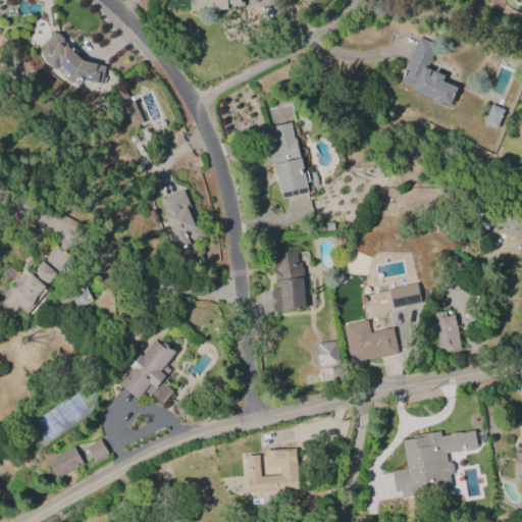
[(190,11),(189,0),(243,0),(243,5),(227,6),(227,9),(218,9),(218,11),(205,11),(205,10),(190,11)]
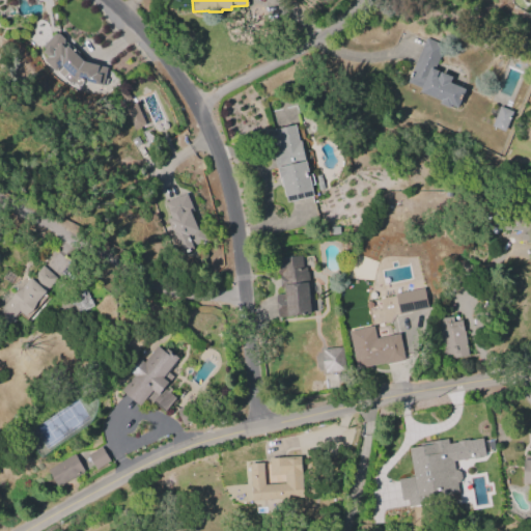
[(77,87),(74,84),(71,86),(55,71),(54,72),(43,60),(47,56),(43,52),(45,50),(40,47),(54,34),(59,34),(63,38),(64,40),(66,43),(64,45),(65,47),(66,46),(82,61),(107,67),(104,78),(108,79),(106,85),(103,84),(102,86),(83,81),(77,87)]
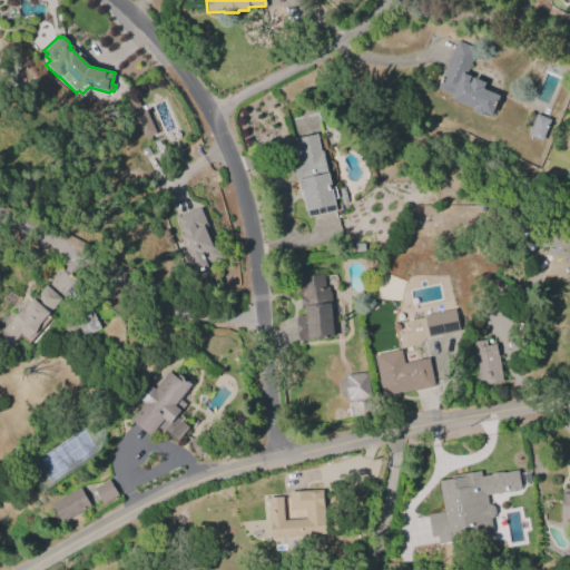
[(457,41),(475,49),(464,75),(469,77),(467,82),(469,84),(472,78),(483,82),(481,89),(498,96),(490,115),(483,112),(481,116),(471,110),(472,108),(464,105),(464,106),(458,102),(458,101),(450,98),(451,96),(435,89),(457,41)]
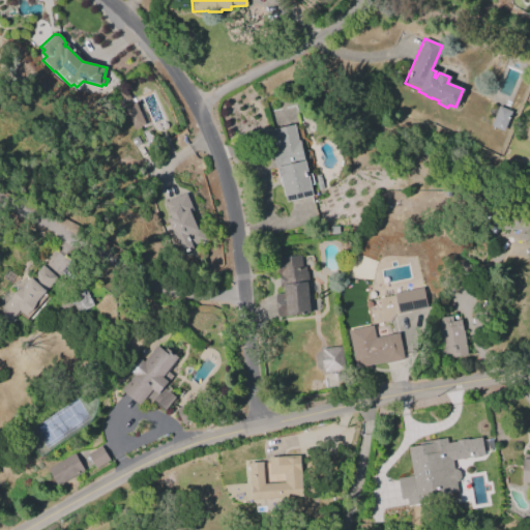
[(122,108),(135,102),(144,124),(131,129),(122,108)]
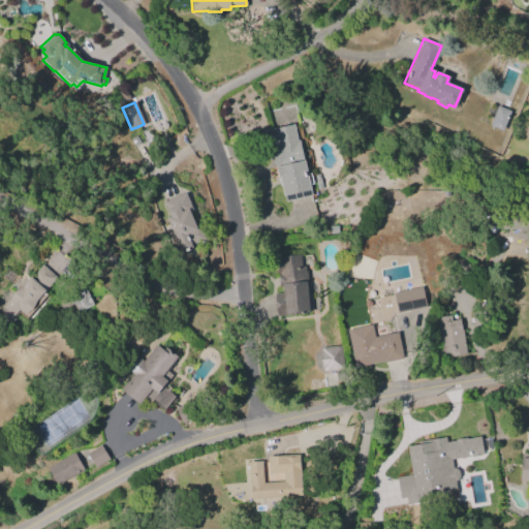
[(489,125),(498,105),(510,112),(501,131),(489,125)]
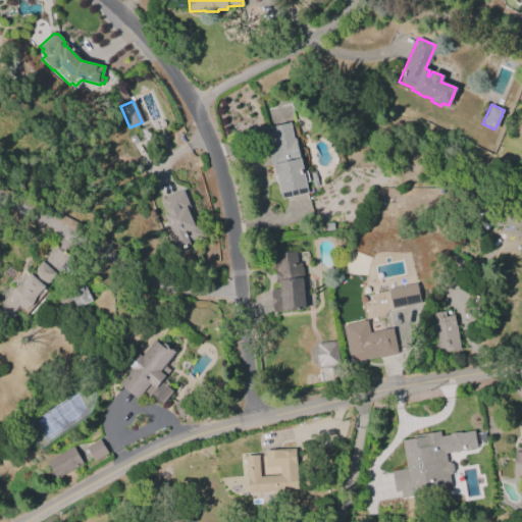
[(262,128),(290,122),(293,139),(295,138),(299,158),(300,158),(303,171),(306,171),(309,181),(306,183),(308,193),(281,199),(277,183),(275,183),(269,153),(272,152),(270,143),(273,142),(273,140),(265,142),(262,128)]
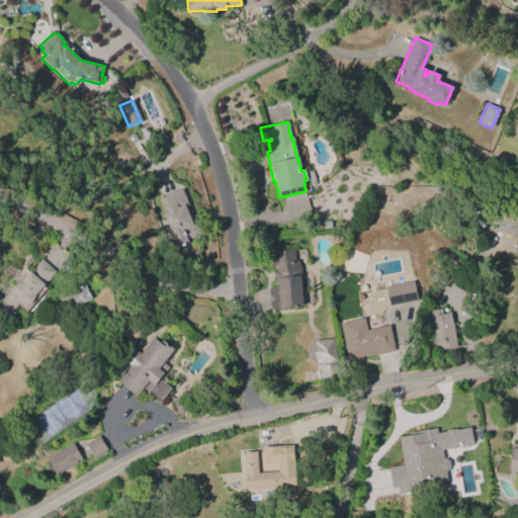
[(160,197),(181,188),(188,205),(186,207),(192,222),(195,221),(198,227),(200,227),(202,234),(186,240),(188,243),(185,244),(185,246),(176,249),(163,216),(165,216),(163,211),(165,210),(160,197)]
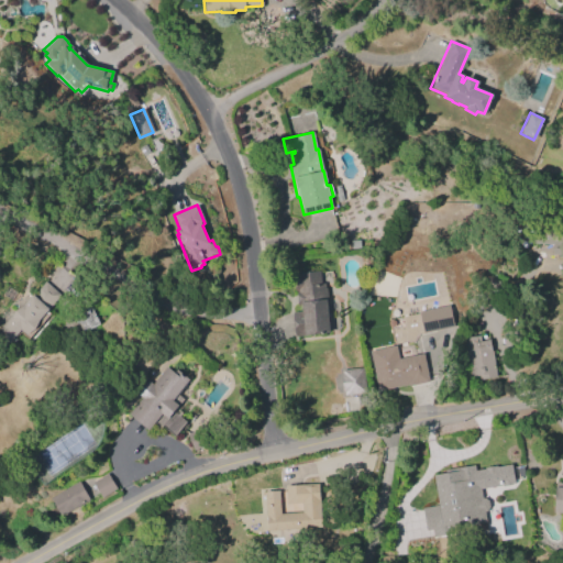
[(330,333),(294,337),(290,312),(301,311),(300,305),(297,306),(295,290),(294,290),(293,276),(296,276),(296,274),(319,271),(320,284),(324,283),(324,287),(326,287),(327,297),(326,297),(330,333)]
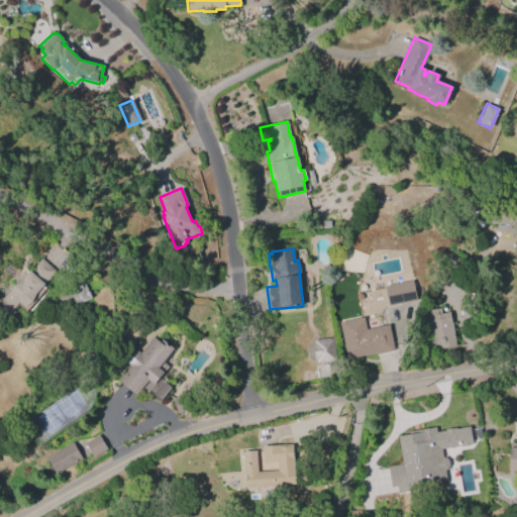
[(41,256),(57,270),(43,285),(47,288),(27,312),(18,305),(7,317),(0,311),(0,300),(13,285),(20,282),(41,256)]
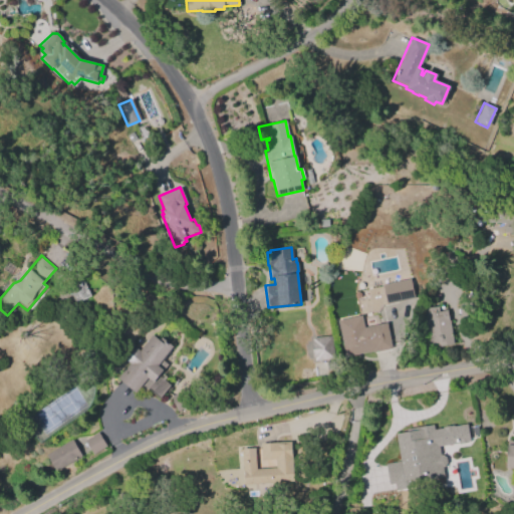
[(74,303),(89,296),(82,279),(66,286),(74,303)]
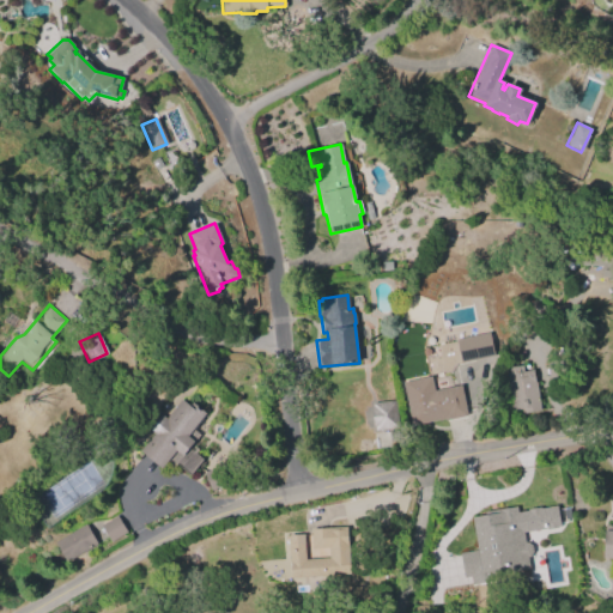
[(455,340),(489,333),(493,356),(460,363),(455,340)]
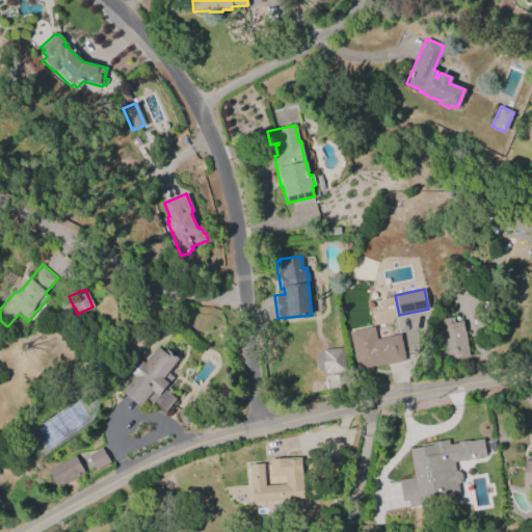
[(494,327),(475,328),(475,319),(473,319),(473,313),(493,312),(494,327)]
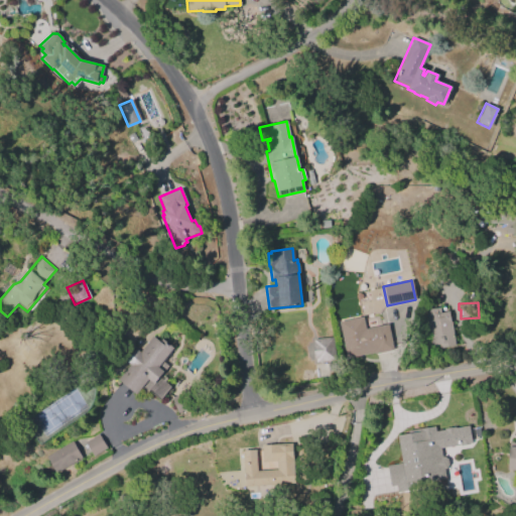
[(430,346),(427,327),(425,327),(424,320),(426,320),(424,309),(439,307),(439,312),(448,311),(454,347),(438,349),(438,344),(430,346)]
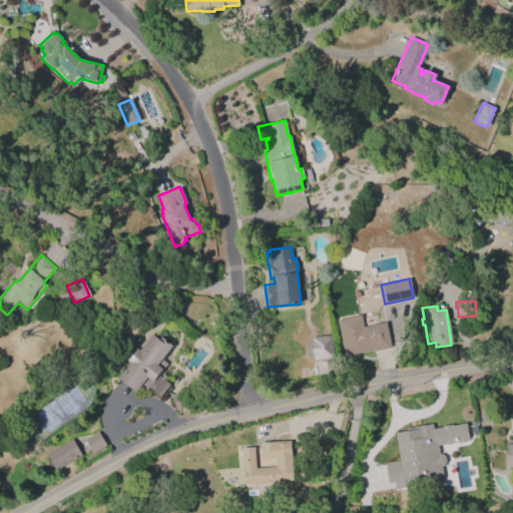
[(345,356),(337,320),(361,315),(363,327),(385,323),(391,348),(372,352),(372,351),(345,356)]
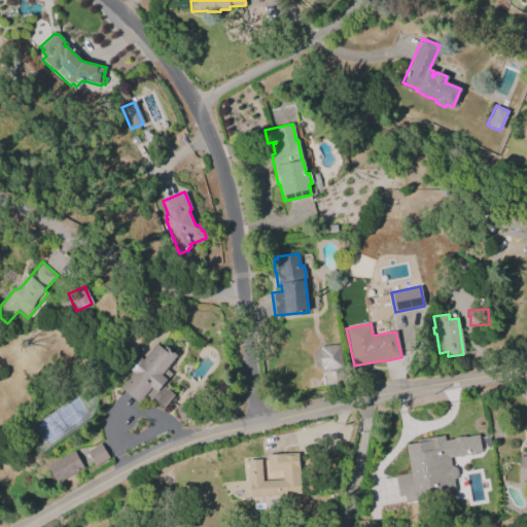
[(120,387),(132,373),(127,367),(137,355),(142,359),(154,343),(161,348),(164,345),(178,355),(167,370),(171,373),(161,385),(173,395),(163,408),(151,397),(149,400),(144,395),(139,401),(120,387)]
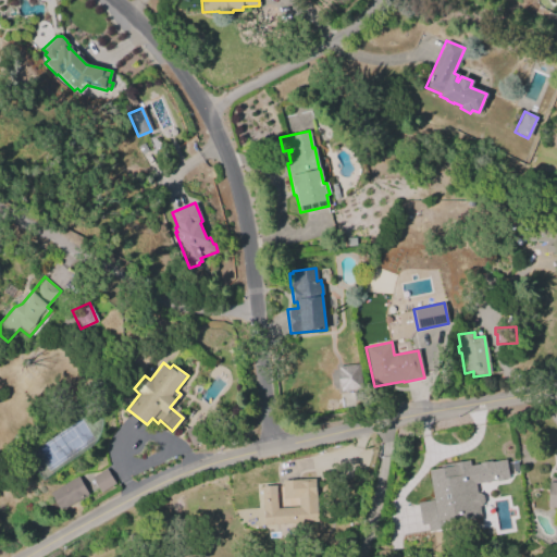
[(337,366),(359,363),(361,388),(341,391),(339,385),(338,385),(336,370),(338,369),(337,366)]
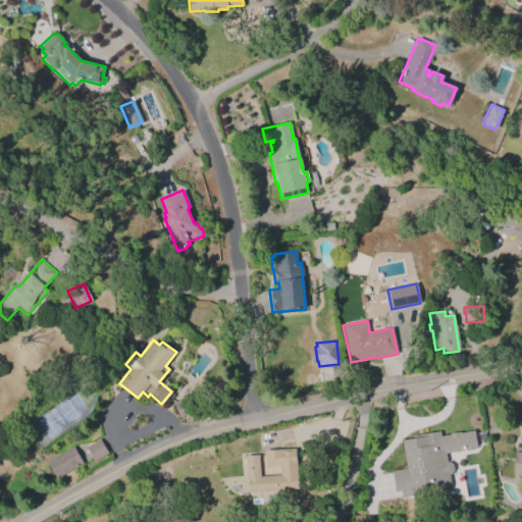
[(179,417),(172,403),(183,398),(190,412),(179,417)]
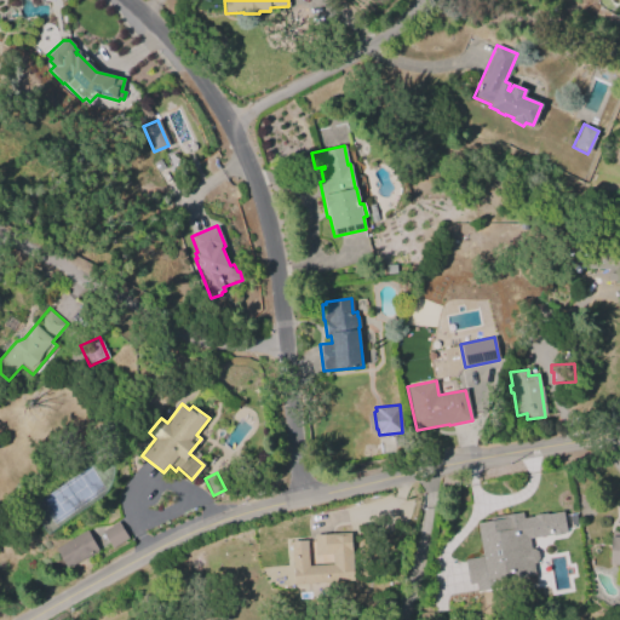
[(468,584),(464,558),(482,556),(476,522),(498,518),(497,515),(522,511),(523,518),(533,516),(533,515),(545,512),(546,514),(563,511),(566,530),(564,532),(564,533),(554,534),(552,533),(528,538),(530,549),(532,547),(537,550),(538,558),(535,562),(533,562),(534,575),(491,583),(491,587),(476,590),(475,583),(468,584)]
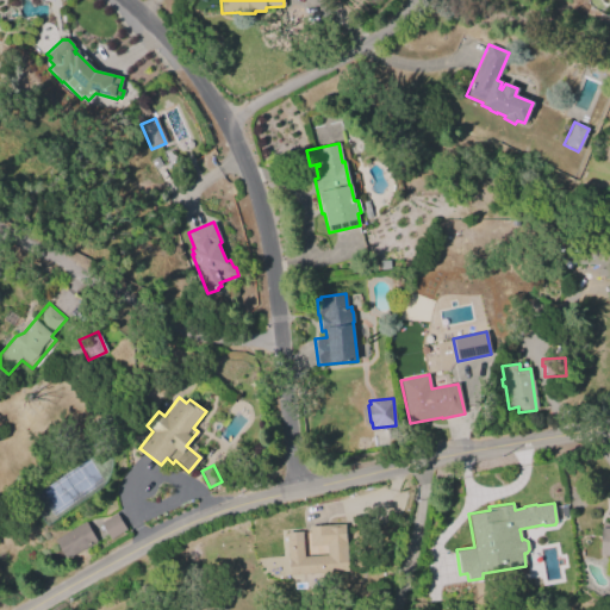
[(100,523),(116,514),(125,529),(120,533),(122,534),(110,540),(100,523)]
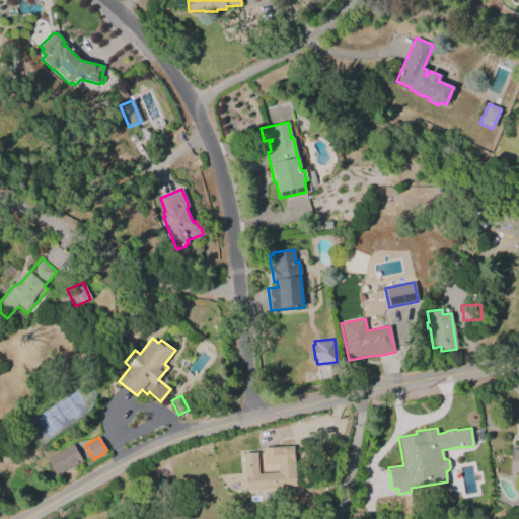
[(71,443),(81,460),(56,475),(46,459),(71,443)]
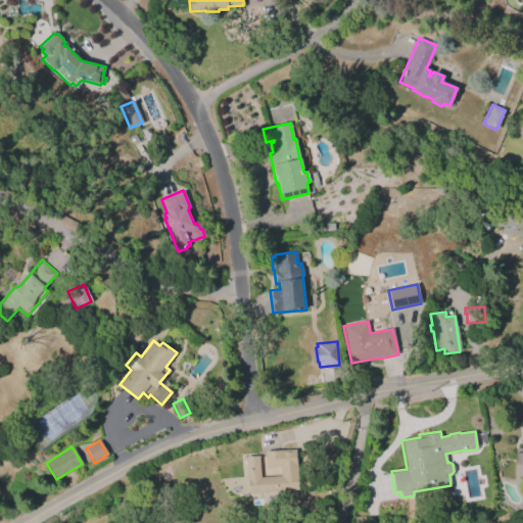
[(515,448),(522,448),(522,476),(514,476),(515,448)]
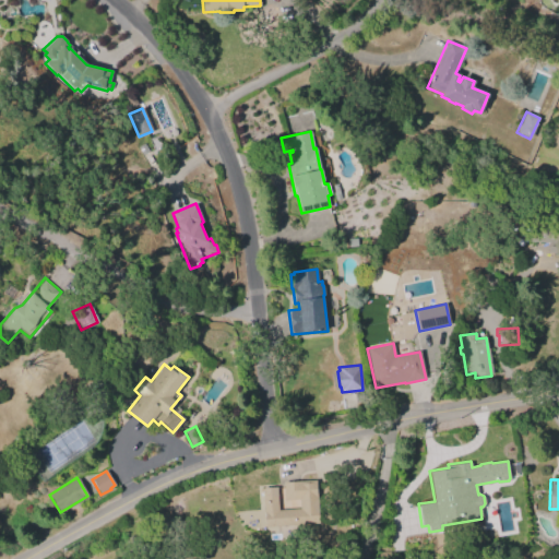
[(316,480),(319,524),(265,527),(262,488),(276,488),(277,510),(299,509),(299,499),(284,500),(283,483),(316,480)]
